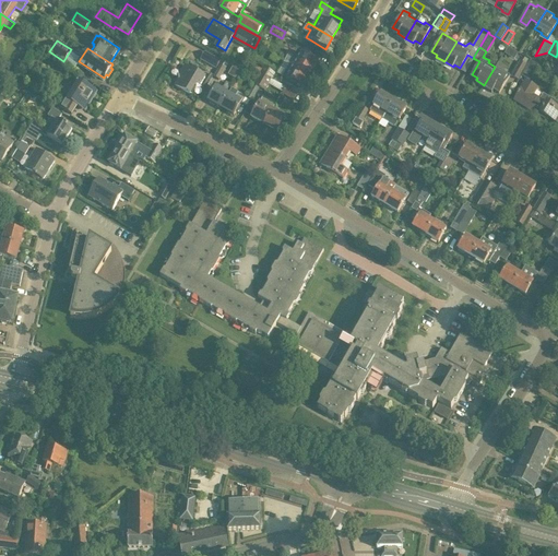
[(317,59),(298,48),(295,55),(292,52),(289,51),(285,58),(291,61),(309,72),(317,59)]
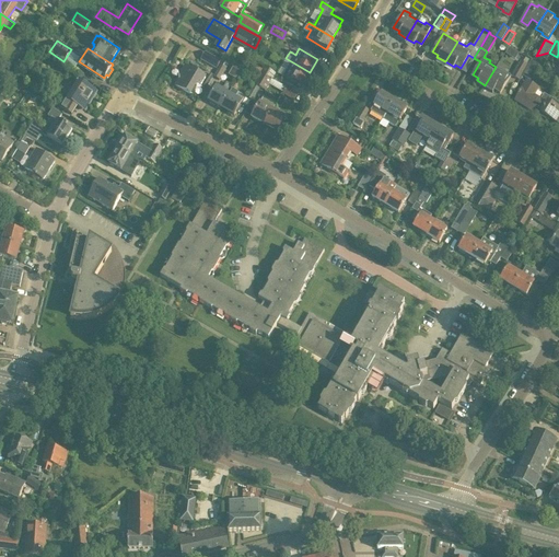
[(223,59),(207,49),(202,57),(218,67),(214,73),(214,74),(224,58),(223,58),(223,59)]
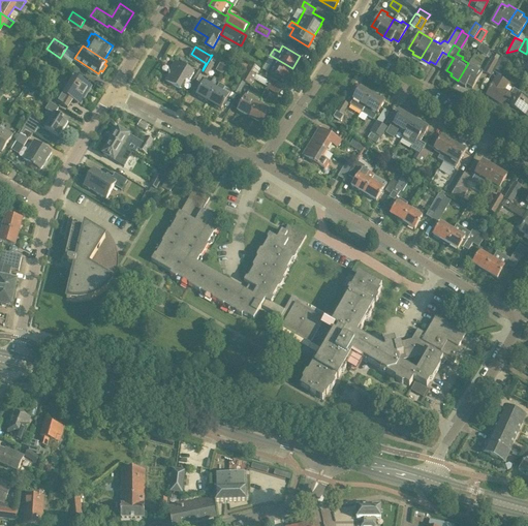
[(209,73),(217,58),(212,55),(203,70),(209,73)]
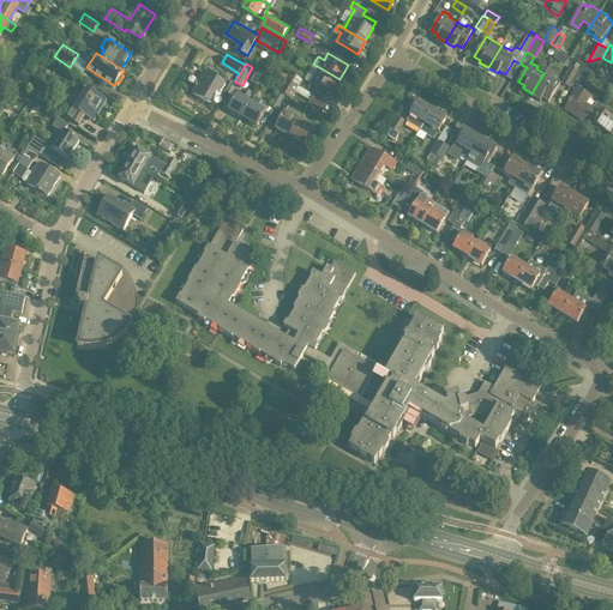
[(583,85),(593,68),(583,64),(574,79),(583,85)]
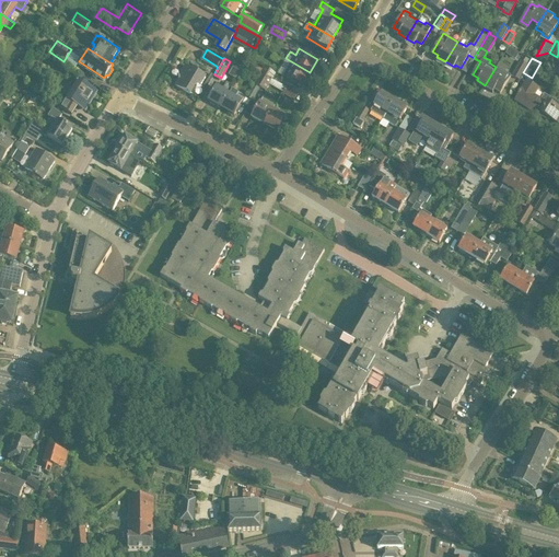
[(520,77),(528,62),(522,59),(513,73),(520,77)]
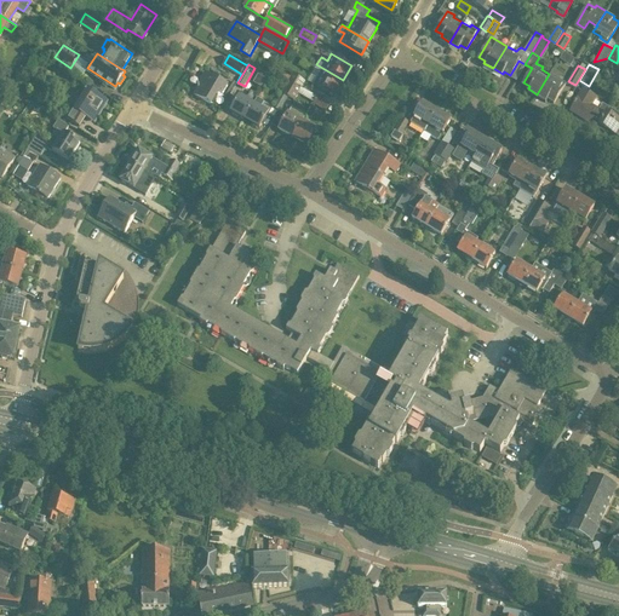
[(336,93),(343,80),(322,68),(315,81),(321,85),(321,86),(336,93)]
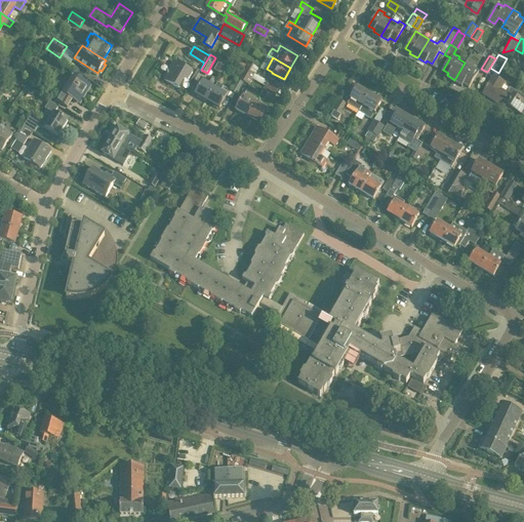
[(190,78),(194,71),(175,59),(168,72),(168,73),(165,78),(179,86),(186,75),(190,78)]
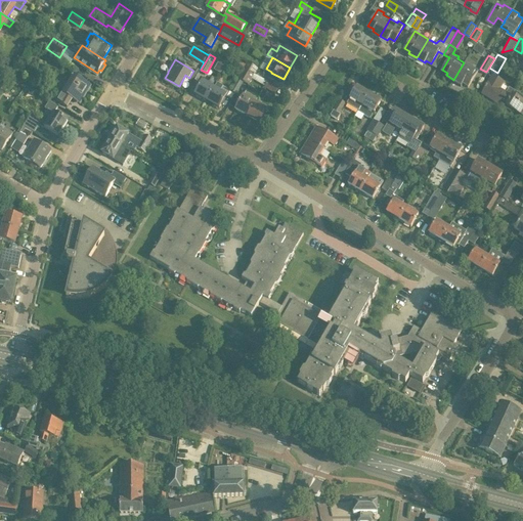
[(255,72),(258,67),(248,60),(245,66),(250,69),(255,72)]
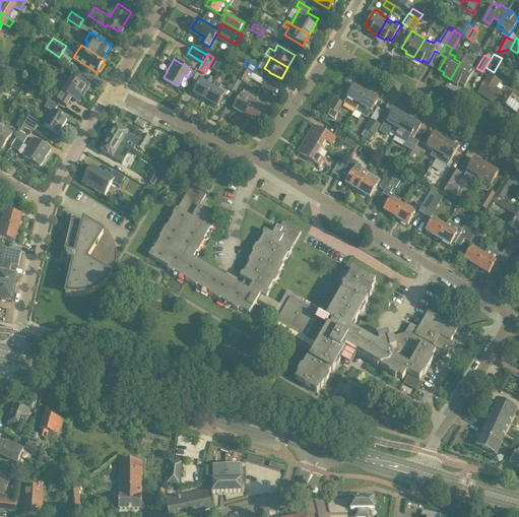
[(464,71),(458,67),(461,62),(460,62),(450,79),(458,83),(459,81),(464,84),(474,68),(468,64),(464,71)]
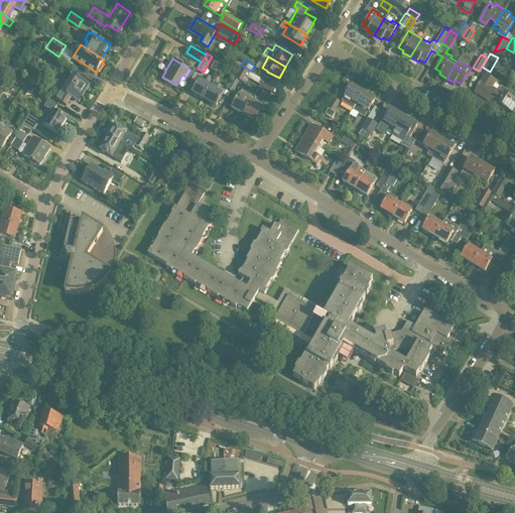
[(240,79),(246,68),(241,65),(235,76),(240,79)]
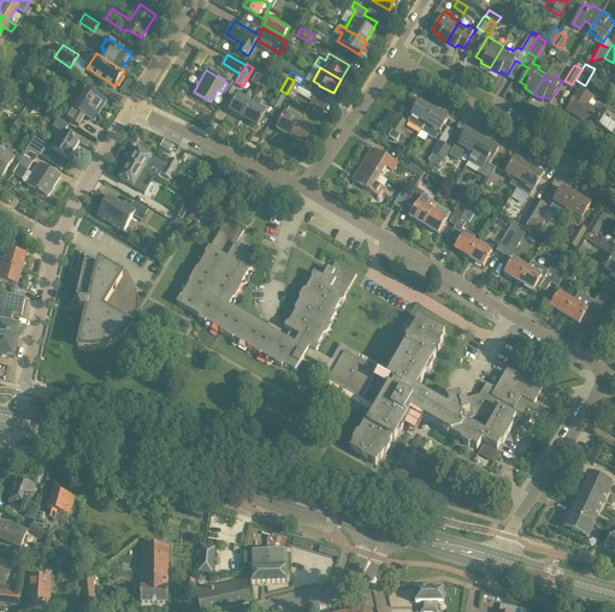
[(293,97),(300,84),(294,81),(287,94),(293,97)]
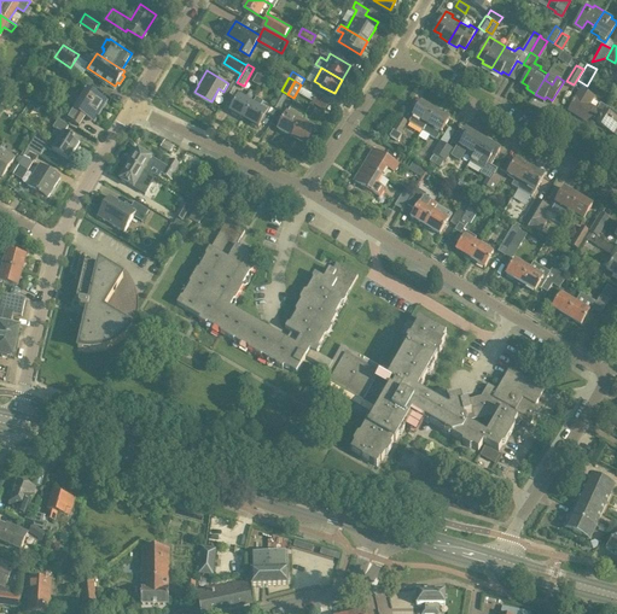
[(95,120),(108,99),(86,86),(68,116),(80,124),(86,113),(95,120)]
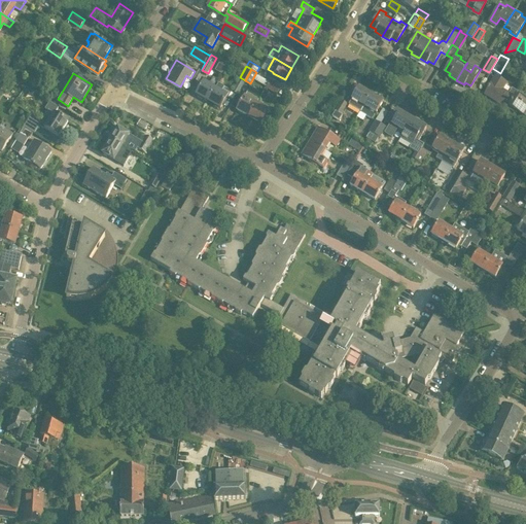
[(506,79),(495,73),(485,92),(509,105),(515,94),(518,89),(512,84),(509,91),(502,86),(506,79)]
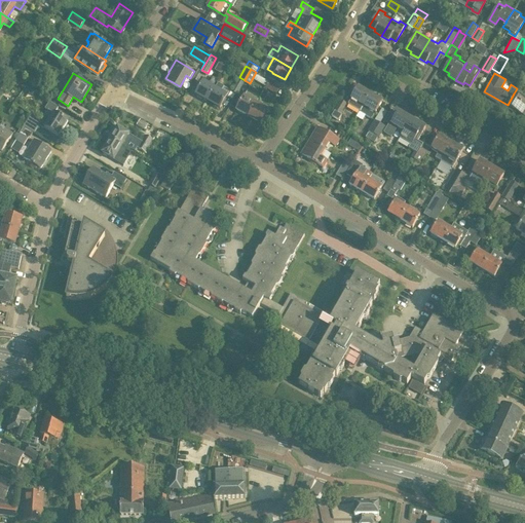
[(209,100),(216,87),(215,86),(203,80),(196,92),(209,100)]
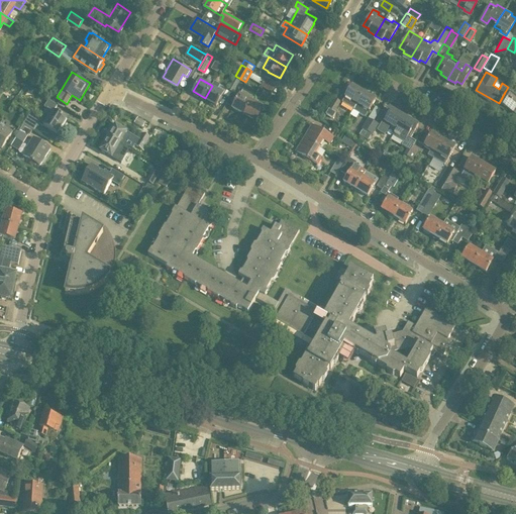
[(216,105),(223,92),(217,89),(221,83),(215,79),(211,85),(212,86),(205,98),(216,105)]
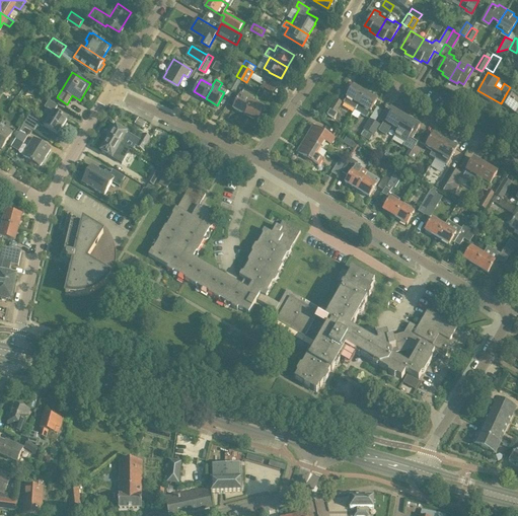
[(274,90),(277,85),(267,79),(264,84),(274,90)]
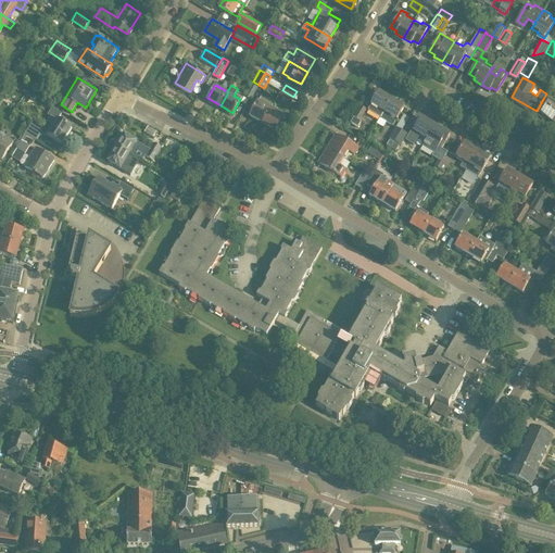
[(379,89),(368,108),(381,115),(385,110),(392,97),(379,89)]
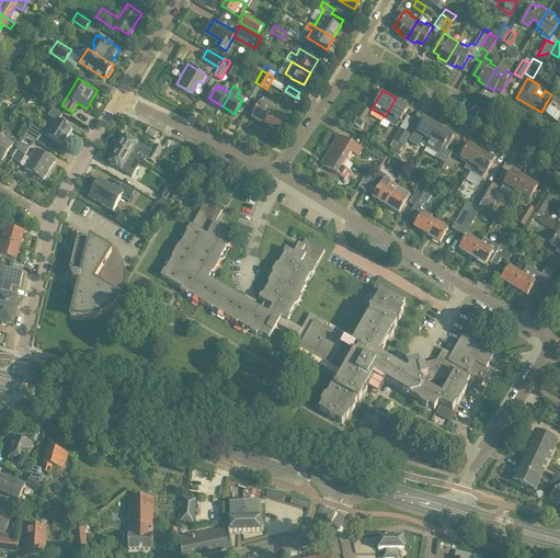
[(274,109),(277,102),(264,94),(261,101),(253,116),(266,123),(274,109)]
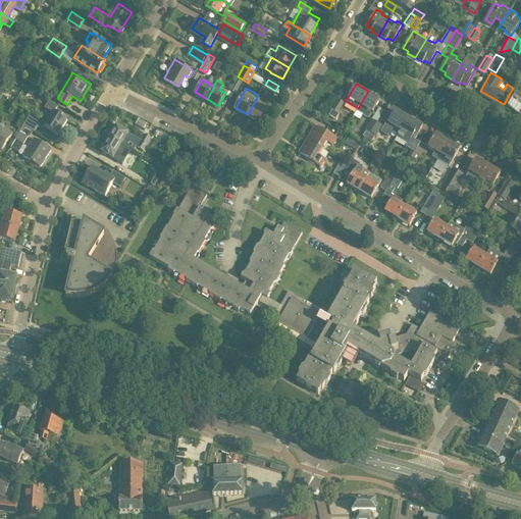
[(520,92),(513,88),(510,93),(504,104),(509,107),(510,105),(518,110),(514,117),(519,120),(520,118),(520,92)]
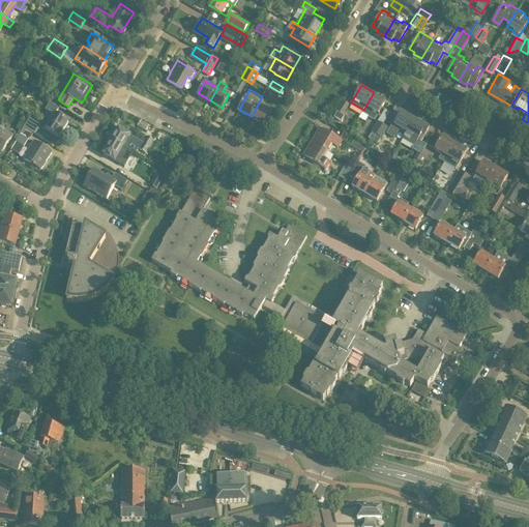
[(366,105),(363,111),(370,114),(375,118),(385,99),(374,92),(366,105)]
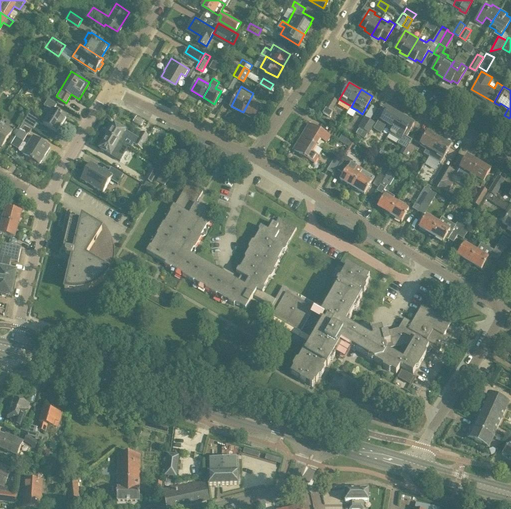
[(326,106),(323,111),(330,115),(333,110),(332,109),(338,99),(332,95),(326,106)]
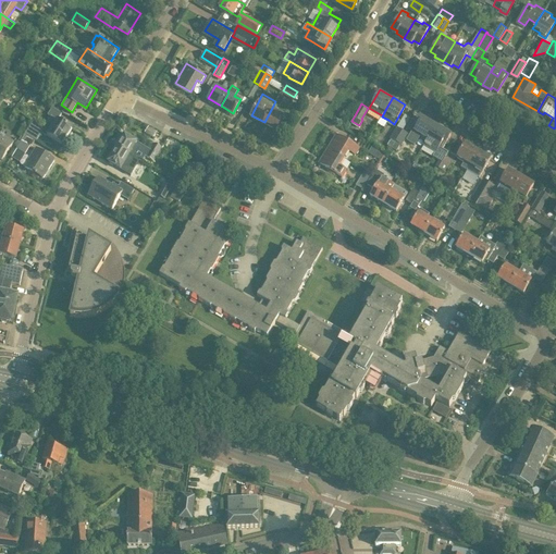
[(73,126),(59,118),(62,111),(53,106),(48,112),(51,114),(46,125),(35,119),(27,132),(38,138),(42,130),(63,143),(73,126)]
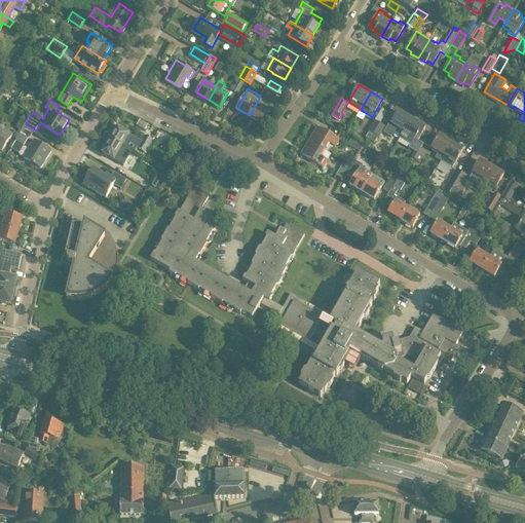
[(269,108),(257,102),(250,115),(261,121),(269,108)]
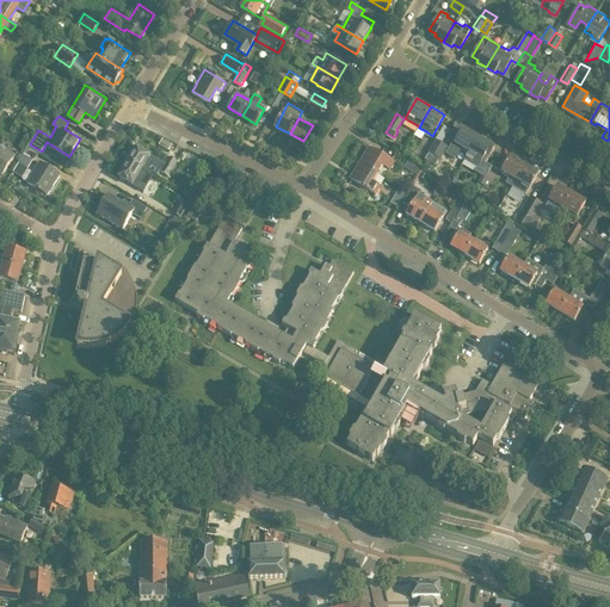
[(456,141),(454,140),(448,152),(456,156),(462,147),(468,150),(468,149),(478,135),(461,125),(456,134),(460,135),(456,141)]
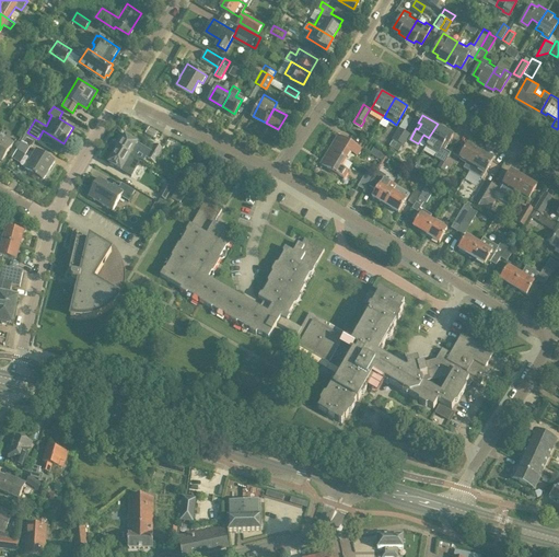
[(429,137),(429,138),(430,138),(427,143),(439,150),(435,155),(444,160),(440,166),(442,167),(449,155),(451,151),(445,148),(454,134),(450,131),(438,124),(429,137)]
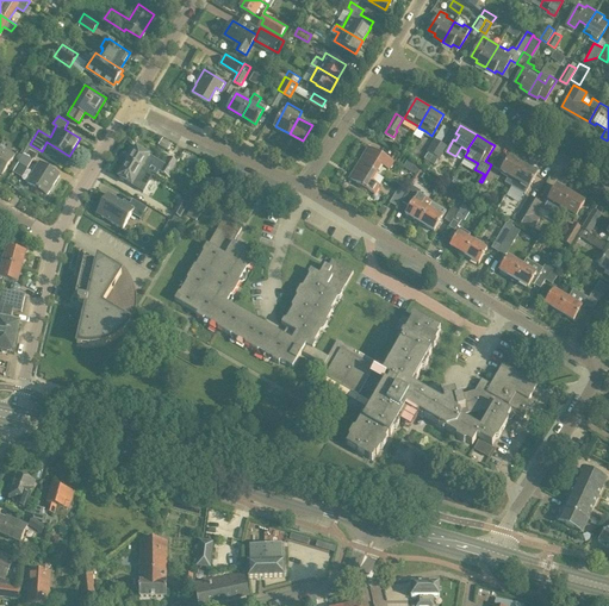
[(430,160),(441,141),(435,137),(428,149),(429,150),(424,156),(430,160)]
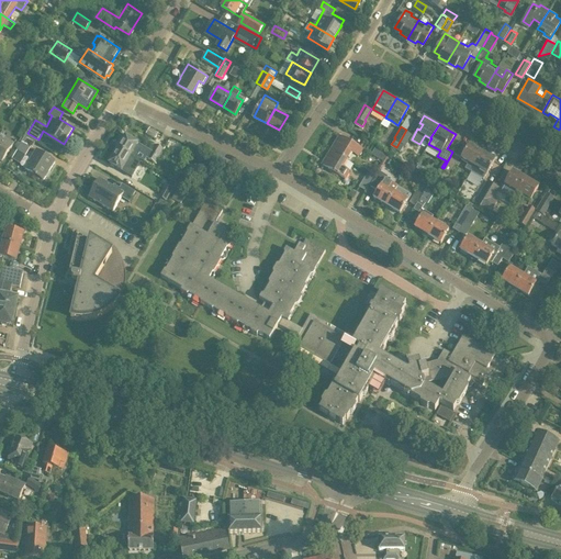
[(405,144),(413,133),(406,130),(396,147),(401,149),(405,144)]
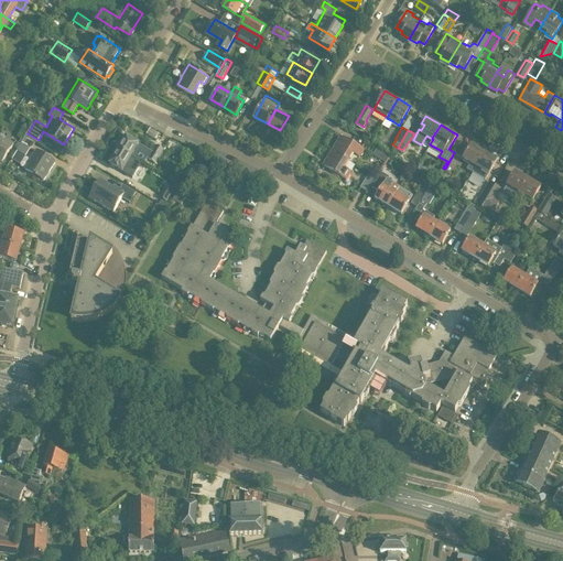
[(0,158),(3,160),(15,141),(1,132),(0,133),(0,158)]
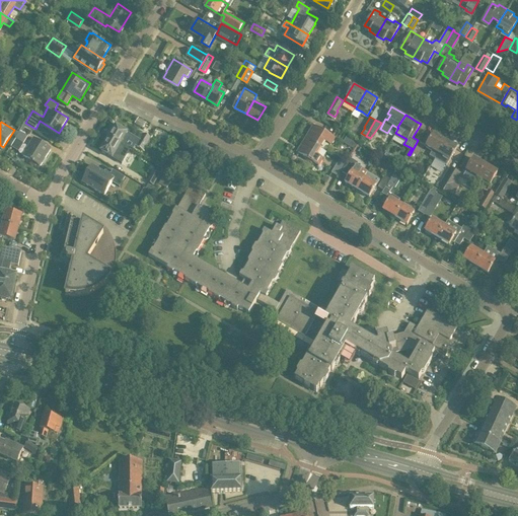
[(29,135),(34,129),(25,123),(20,130),(29,135)]
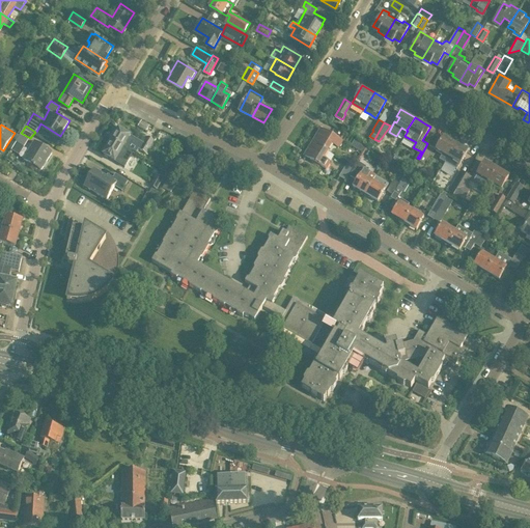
[(338,145),(342,139),(321,127),(312,140),(328,149),(332,142),(338,145)]
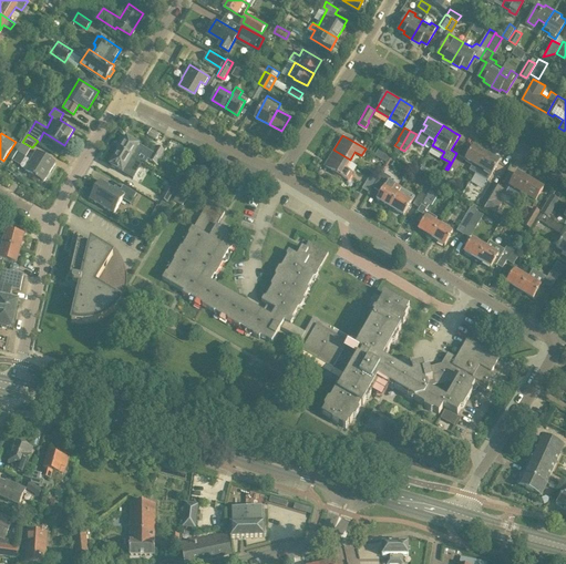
[(125,140),(120,149),(137,159),(142,162),(145,163),(148,157),(151,159),(154,152),(151,150),(132,139),(130,143),(125,140)]
